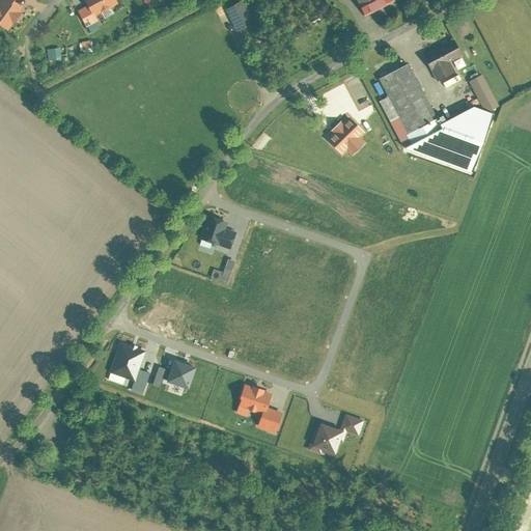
[(0,0),(0,27),(5,31),(22,7),(11,0),(0,0)]
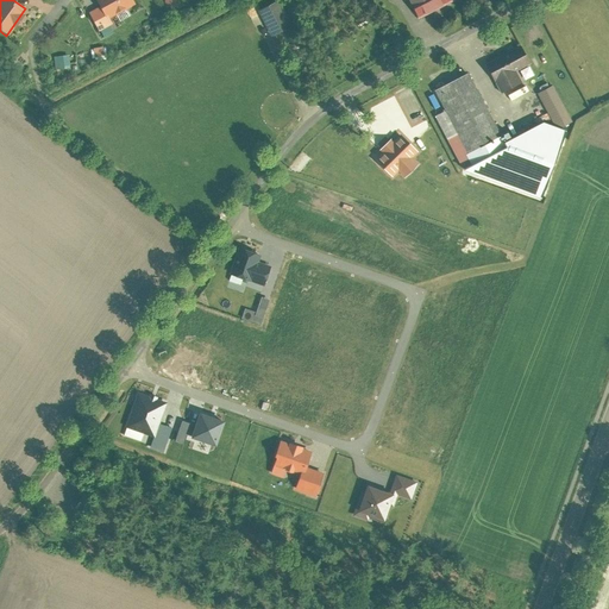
[(112,23),(108,17),(133,4),(131,0),(96,0),(100,4),(86,12),(96,30),(99,29),(102,36),(112,31),(107,24),(112,23)]
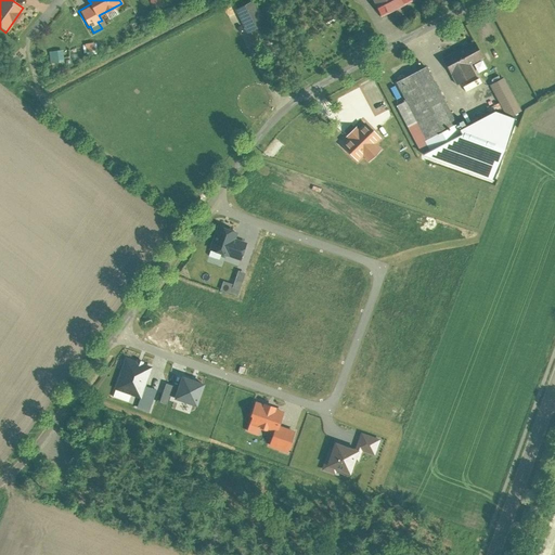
[(370,0),(378,15),(408,0),(370,0)]
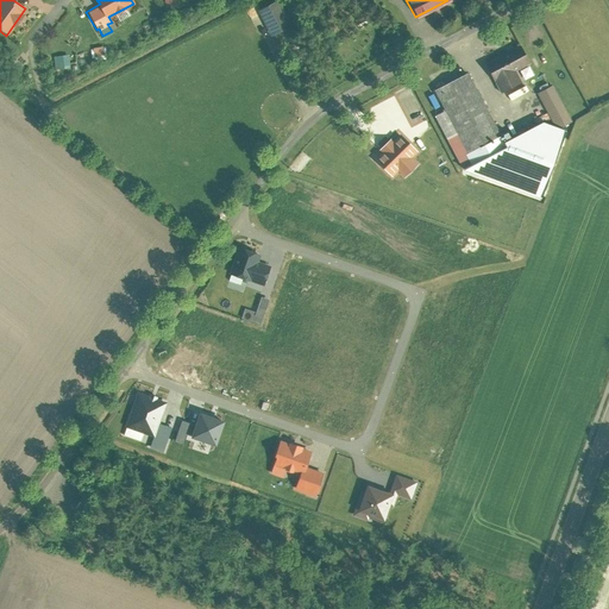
[(290,48),(296,60),(309,54),(303,42),(290,48)]
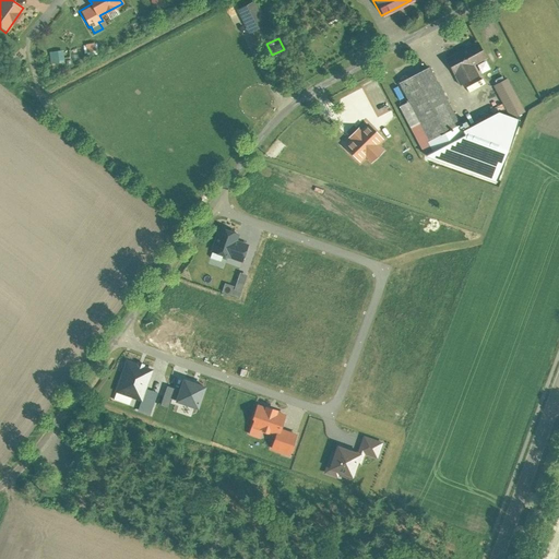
[(477,42),(447,57),(461,85),(479,76),(473,64),(486,58),(477,42)]
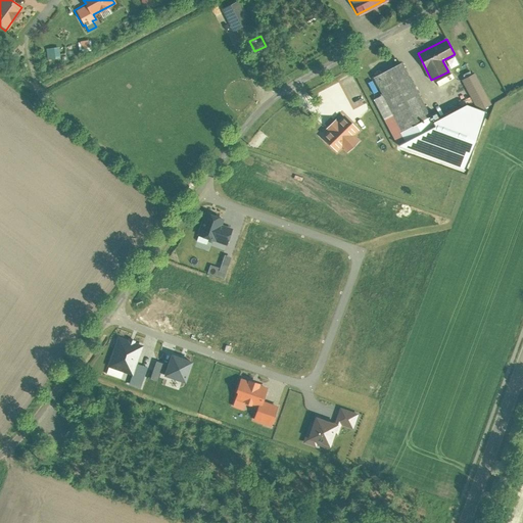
[(336,41),(330,44),(333,50),(339,47),(336,41)]
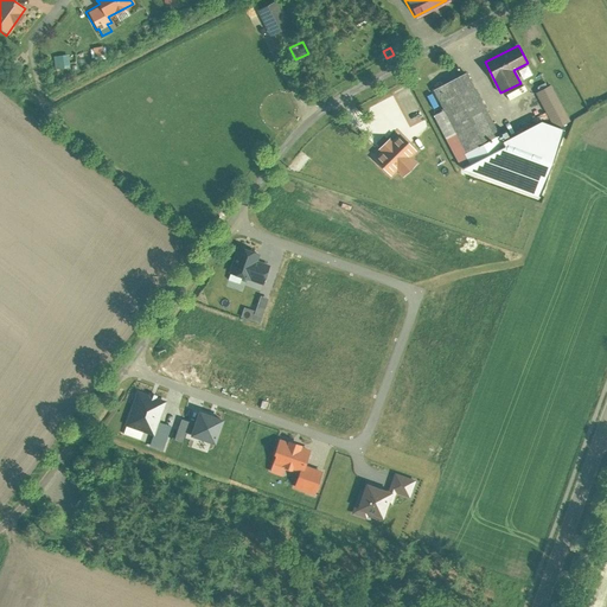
[(70,66),(68,55),(55,56),(56,69),(70,66)]
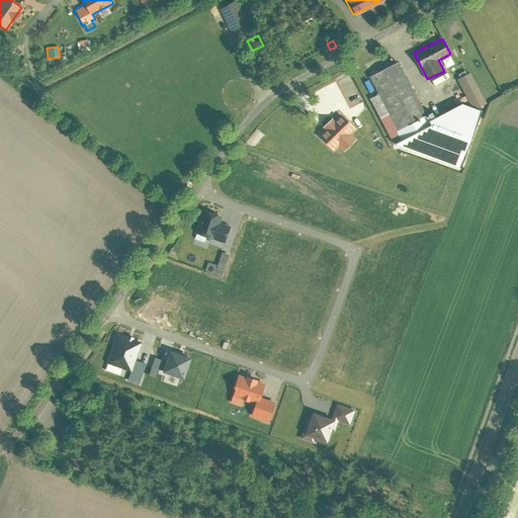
[(450,57),(443,61),(446,68),(454,64),(450,57)]
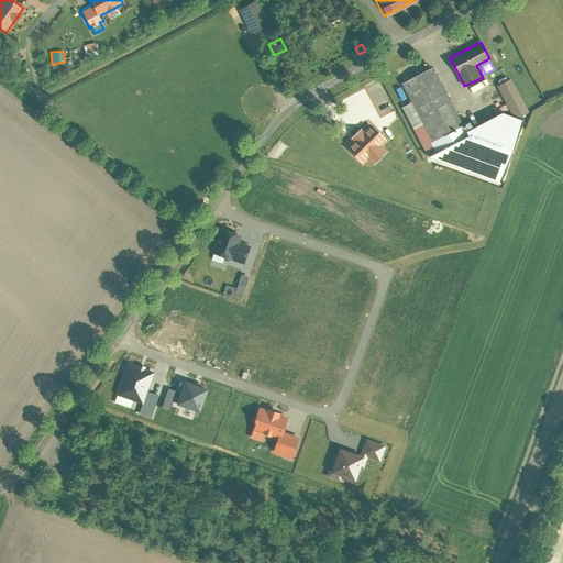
[(440,138),(444,146),(466,135),(432,67),(400,83),(410,101),(401,106),(411,128),(420,123),(430,143),(440,138)]
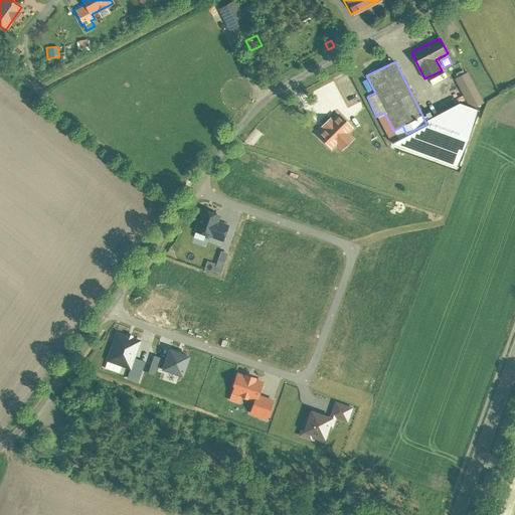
[(481,101),(466,71),(454,77),(470,107),(481,101)]
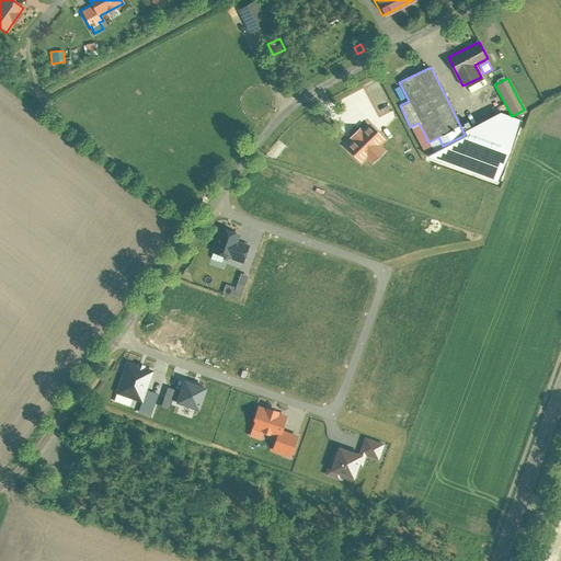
[(521,122),(499,113),(464,132),(466,136),(430,157),(499,183),(521,122)]
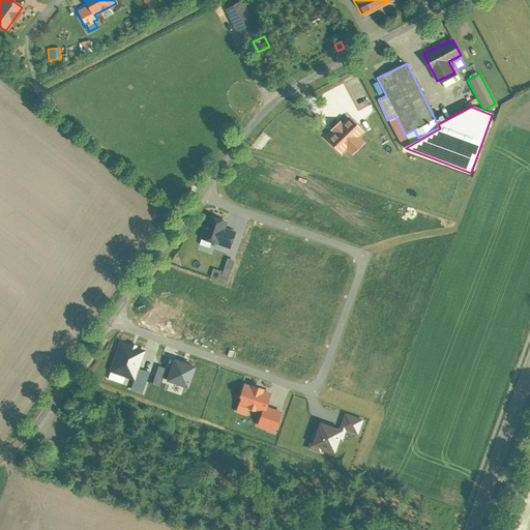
[(364,133),(346,114),(322,138),(341,157),(346,152),(351,156),(365,143),(359,138),(364,133)]
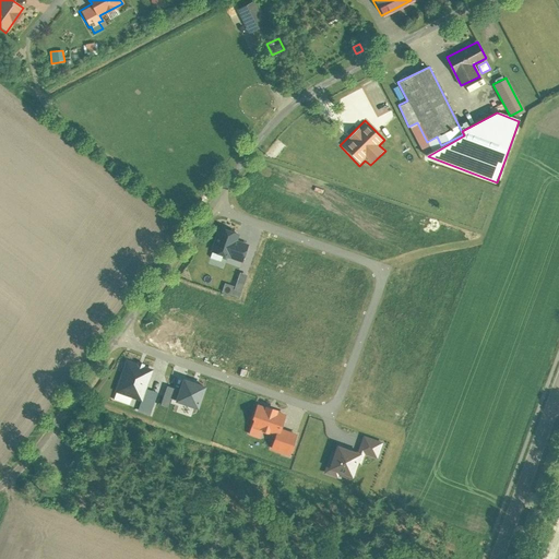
[(238,235),(217,228),(210,253),(242,263),(248,246),(236,241),(238,235)]
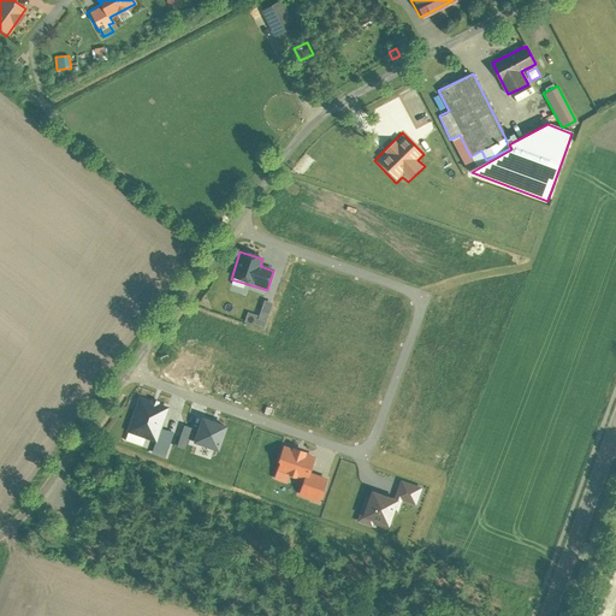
[(271,303),(265,302),(259,317),(247,313),(244,324),(262,330),(271,303)]
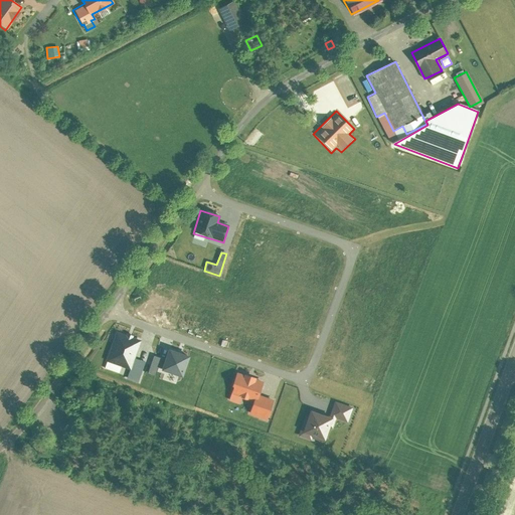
[(141,339),(114,331),(103,364),(130,372),(128,376),(138,379),(143,363),(134,360),(141,339)]
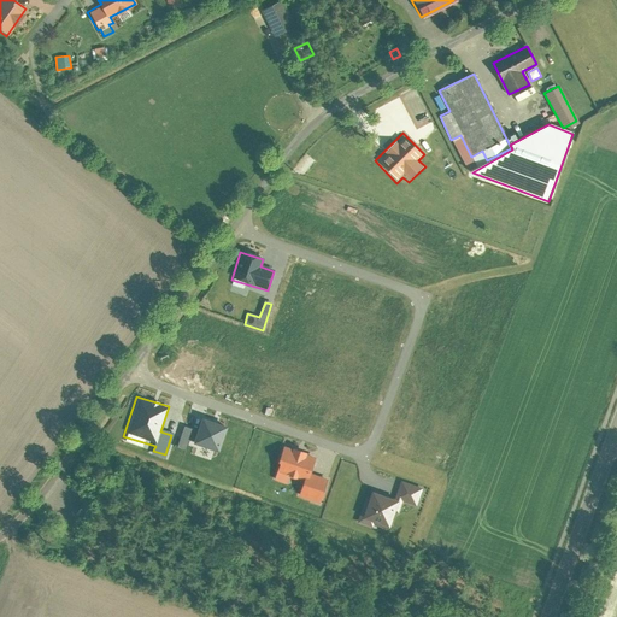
[(227,428),(201,419),(193,445),(218,452),(227,428)]
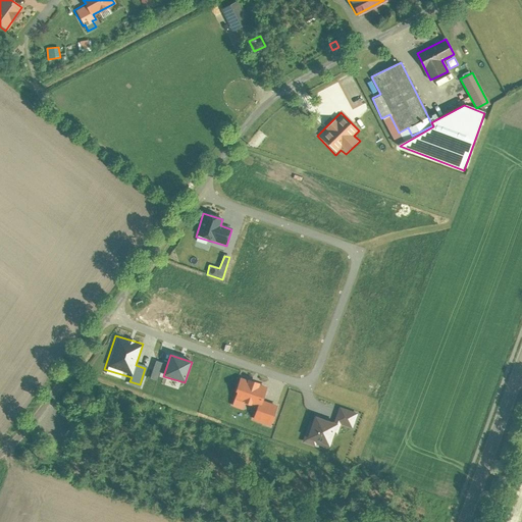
[(152,376),(159,379),(165,362),(158,359),(152,376)]
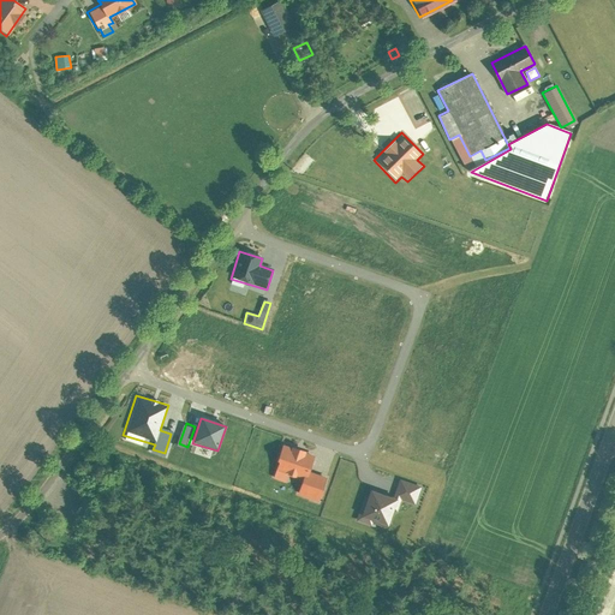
[(315,455),(281,445),(269,478),(285,483),(287,476),(302,481),(298,491),(318,499),(326,478),(310,473),(315,455)]
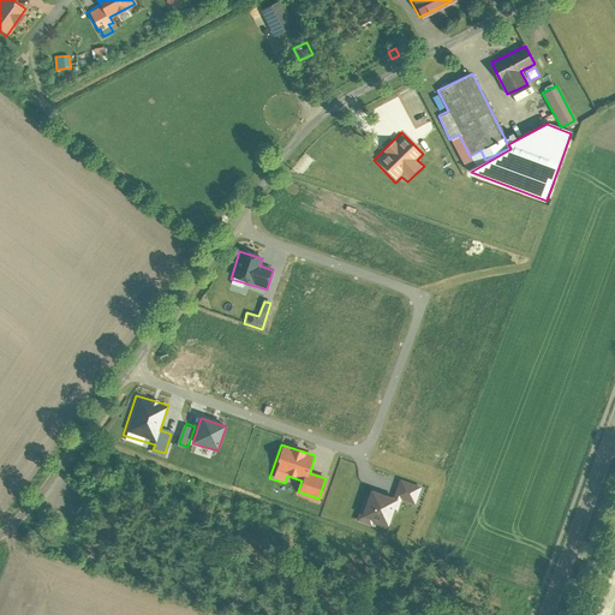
[(421,488),(399,481),(393,500),(371,493),(364,514),(387,523),(395,500),(413,507),(421,488)]
